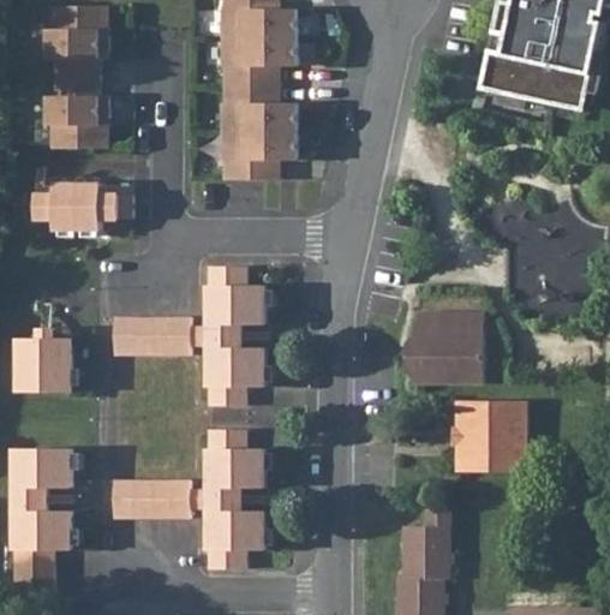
[(226,39),(295,37),(297,10),(279,10),(268,10),(267,0),(222,0),(222,10),(226,10),(226,39)]
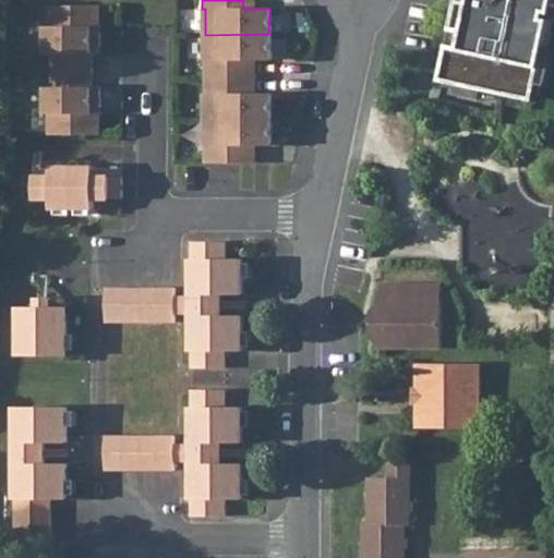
[(467,0),(448,0),(433,76),(467,14),(470,0),(467,0)]
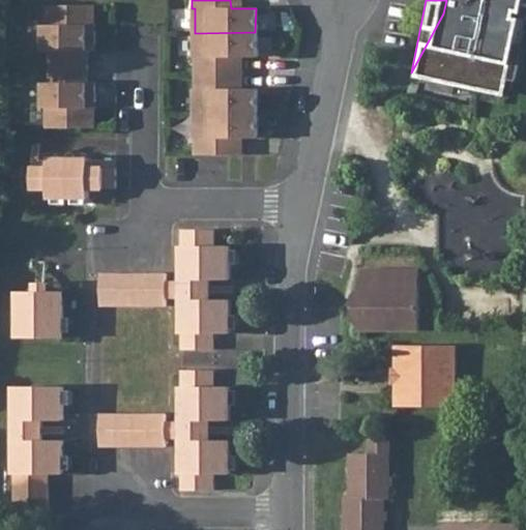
[(525,0),(445,0),(443,13),(411,72),(476,86),(478,81),(508,87),(525,4),(525,0)]
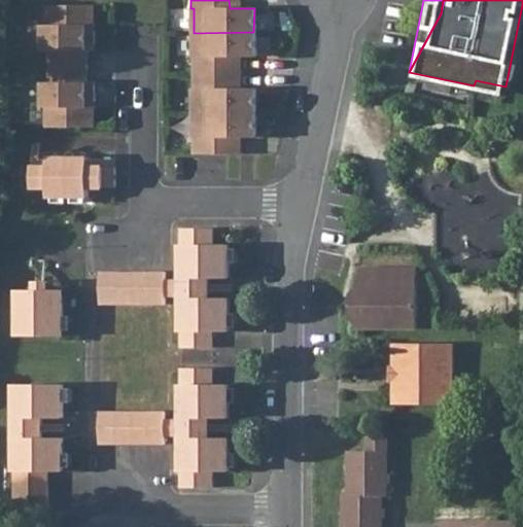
[(84,31),(84,5),(42,5),(42,25),(39,25),(39,50),(46,50),(46,67),(83,67),(83,50),(92,50),(92,31),(84,31)]
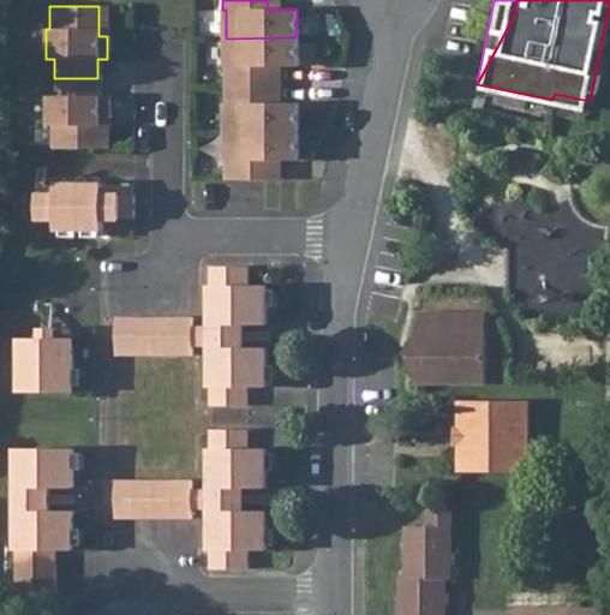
[(280,66),(297,66),(295,37),(226,39),(226,66),(222,66),(223,85),(268,85),(268,66),(280,66)]
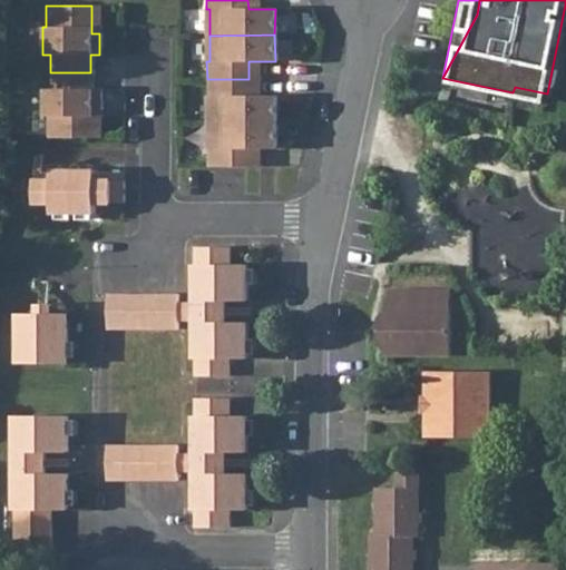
[(249,61),(249,79),(260,79),(260,61),(249,61)]
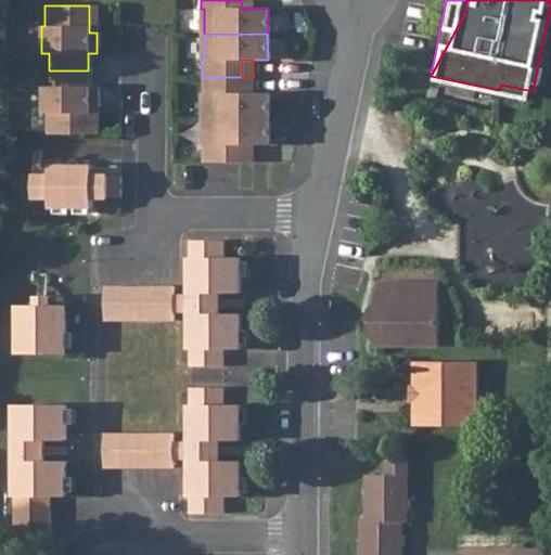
[(88,71),(49,71),(49,87),(41,87),(41,114),(45,114),(45,134),(88,134),(88,107),(97,107),(97,87),(88,87),(88,71)]
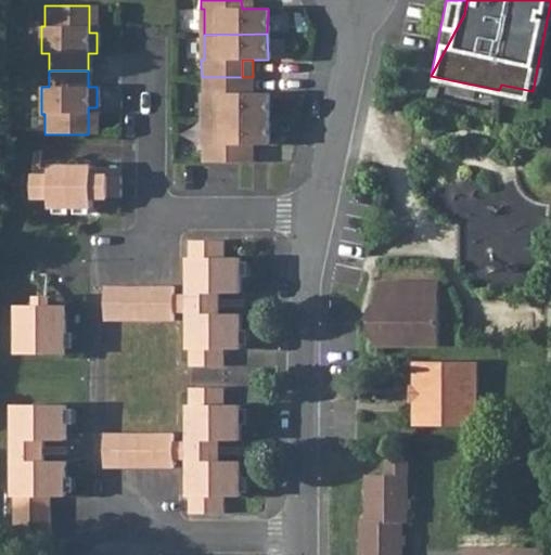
[(242,93),(242,77),(202,77),(202,93),(204,94),(204,119),(268,119),(268,93),(253,93),(242,93)]
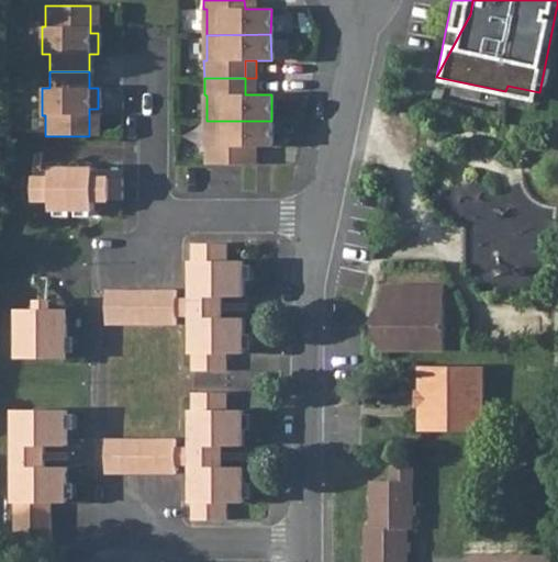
[(245,94),(256,94),(256,78),(245,78),(245,94)]
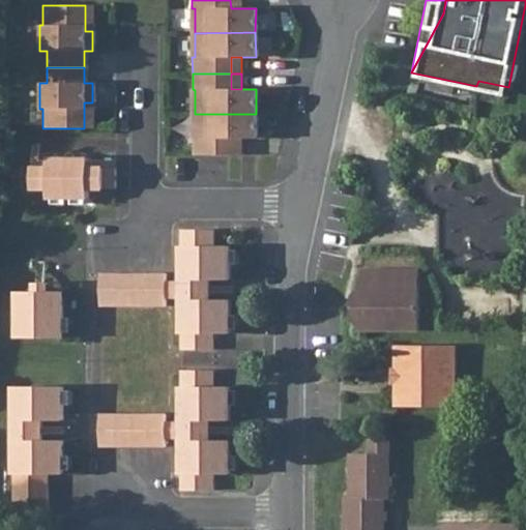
[(508,87),(478,81),(476,86),(507,92),(508,87)]
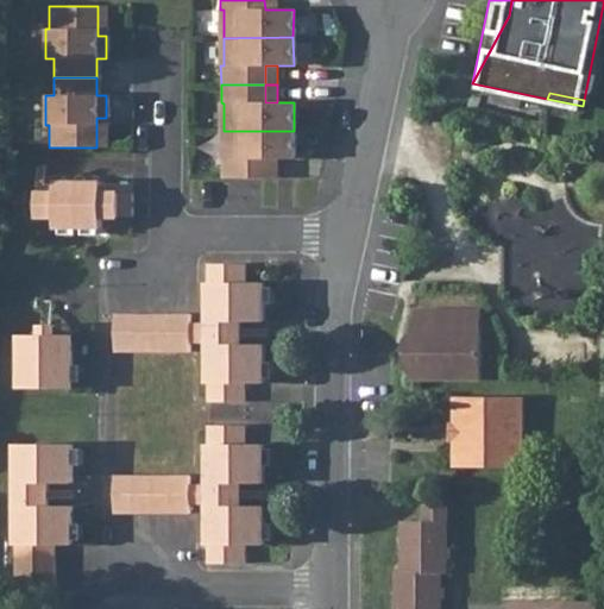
[(294,159),(294,131),(224,131),(224,159),(221,159),(221,179),(258,179),(265,179),(265,159),(277,159),(294,159)]
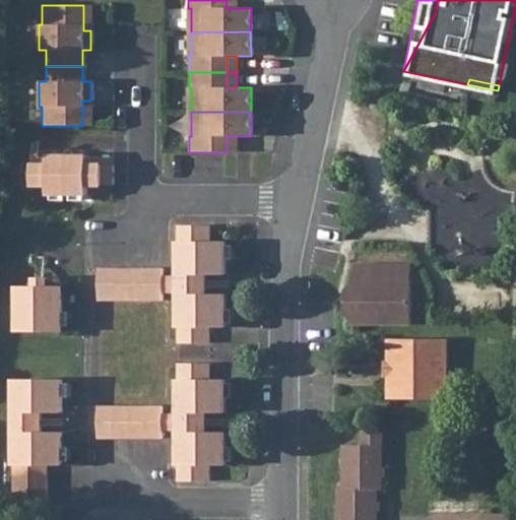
[(227,152),(235,152),(237,152),(237,136),(227,136),(227,152)]
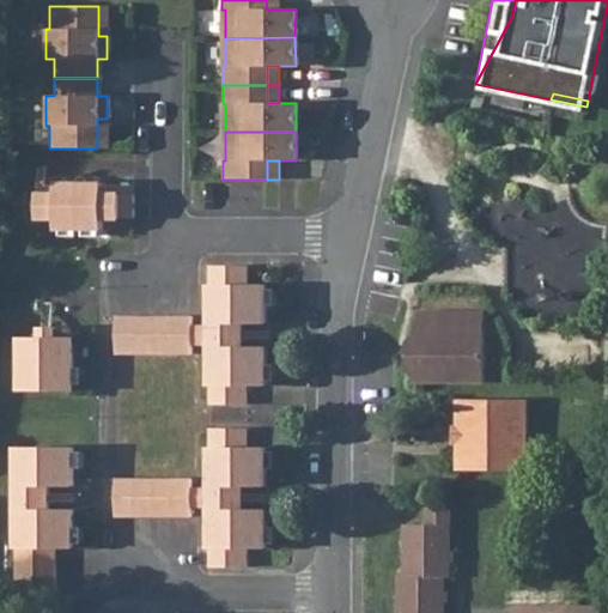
[(99,219),(132,219),(131,205),(131,194),(99,194),(99,184),(52,184),(52,195),(34,195),(34,219),(53,219),(53,230),(99,229),(99,219)]
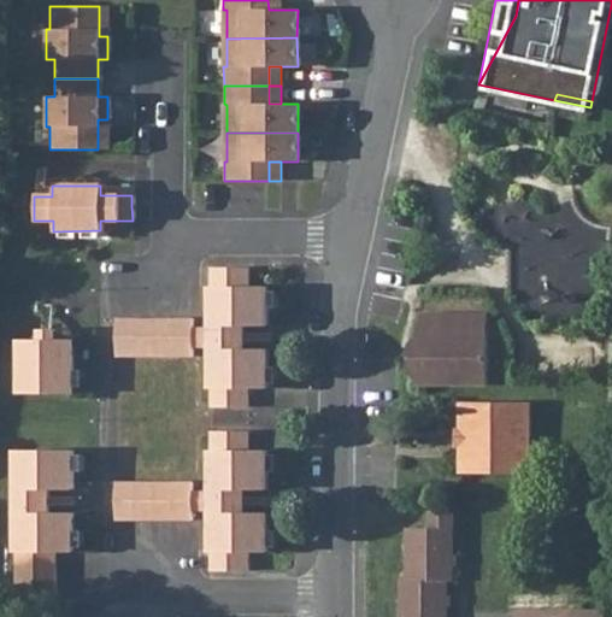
[(246,268),(209,268),(207,325),(210,325),(210,350),(209,350),(207,407),(246,407),(246,388),(265,388),(265,354),(265,350),(242,350),(230,350),(231,325),(242,325),(265,325),(265,322),(265,287),(246,287),(246,268)]
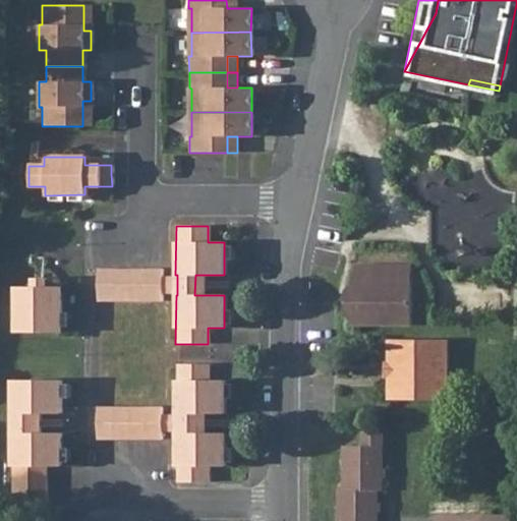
[(352,281),(408,282),(409,267),(352,266),(352,281)]
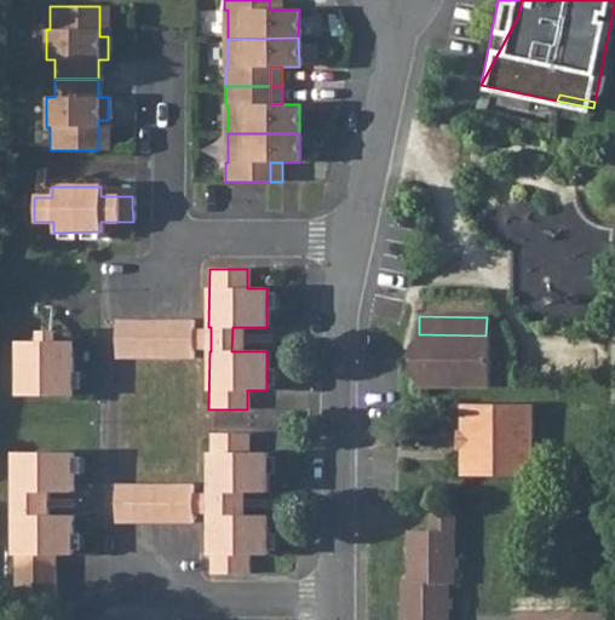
[(191,348),(190,331),(190,320),(114,320),(114,359),(190,359),(191,348)]
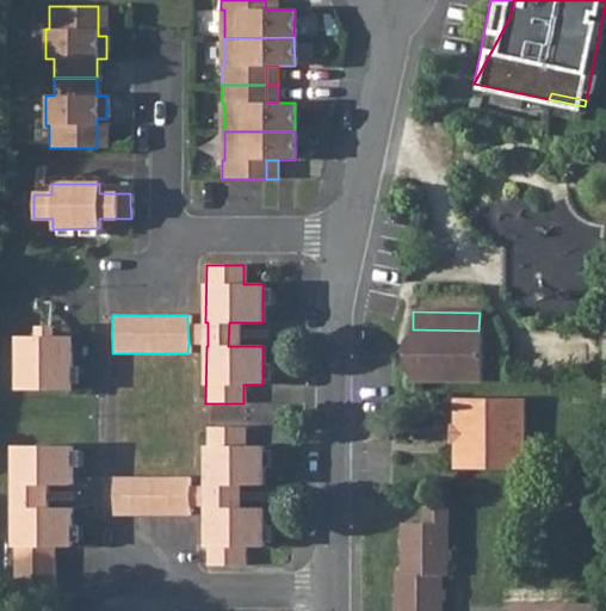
[(205,322),(205,326),(187,326),(189,343),(205,343),(206,346),(208,346),(208,322),(205,322)]
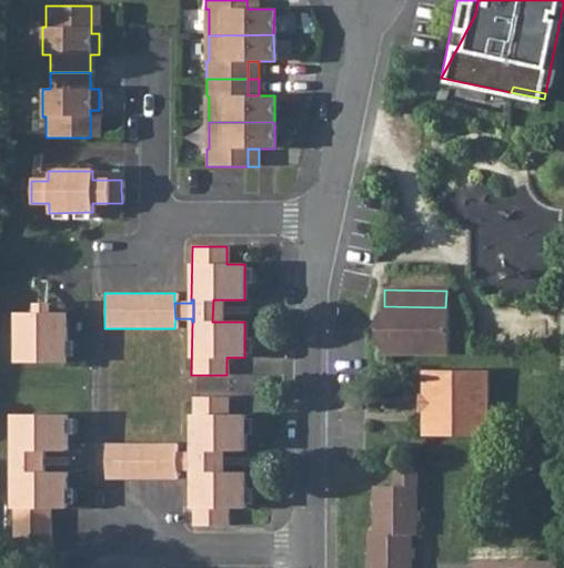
[(223,322),(223,300),(213,300),(212,322),(223,322)]
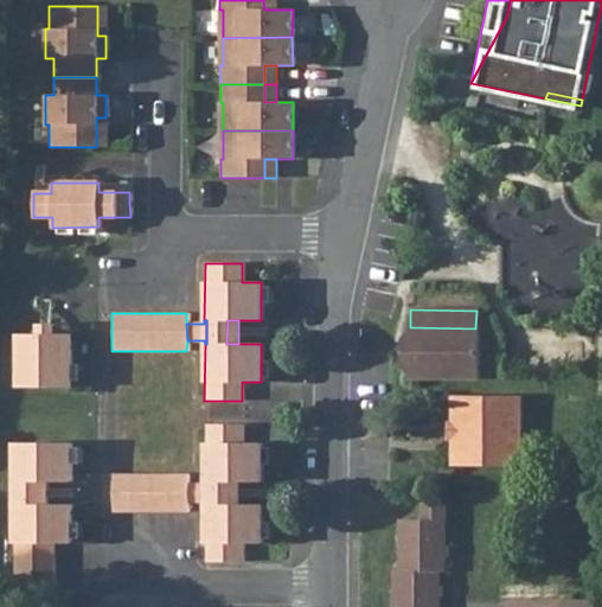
[(267,340),(268,323),(245,321),(245,339),(267,340)]
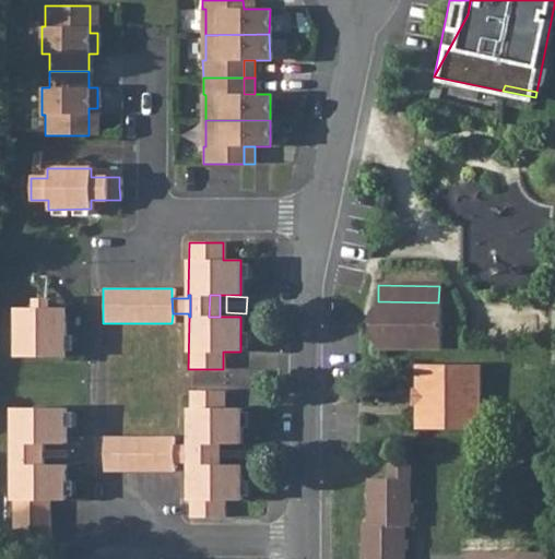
[(378,344),(378,348),(438,348),(438,302),(378,301),(378,306),(378,344)]
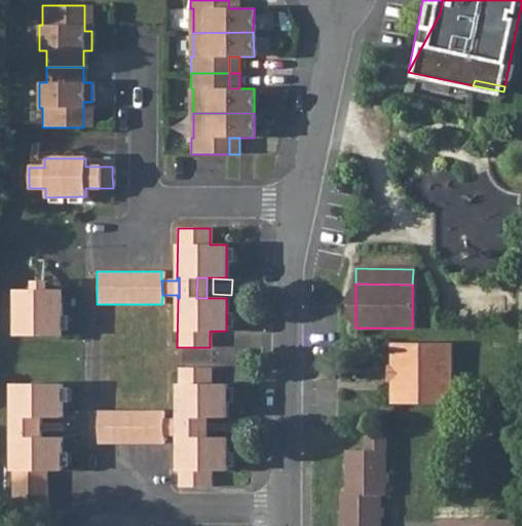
[(356,324),(356,288),(345,294),(345,317),(356,324)]
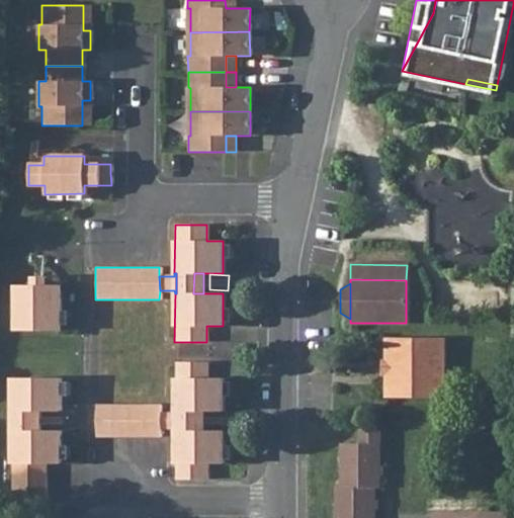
[(13,330),(59,330),(59,285),(13,285),(13,330)]
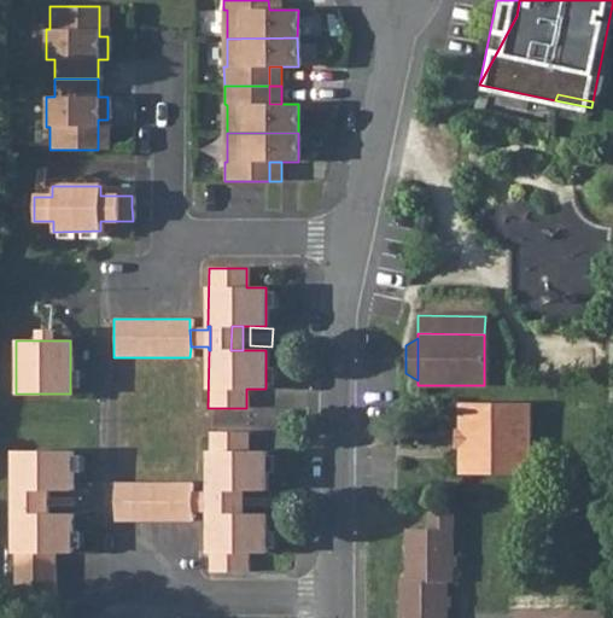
[(456,474),(527,474),(527,403),(456,403),(457,431),(460,431),(460,445),(456,445),(456,474)]
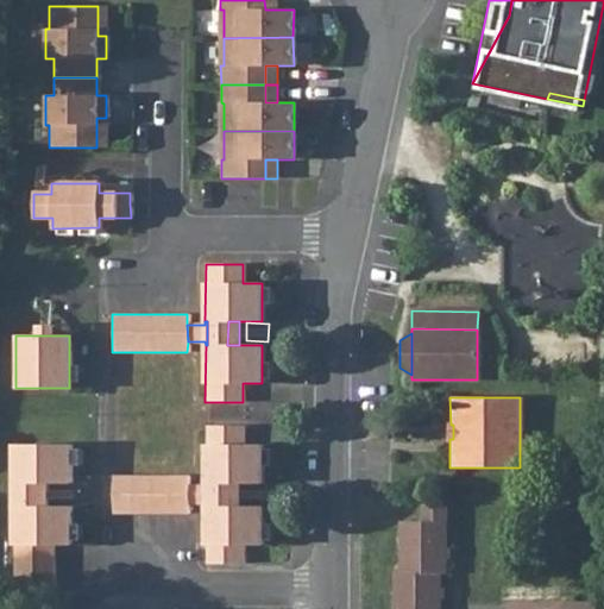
[(227,507),(227,483),(239,483),(262,483),(262,478),(262,445),(243,445),(243,426),(205,426),(205,483),(207,483),(207,507),(205,507),(205,564),(243,564),(243,545),(262,545),(262,512),(262,507),(239,507),(227,507)]
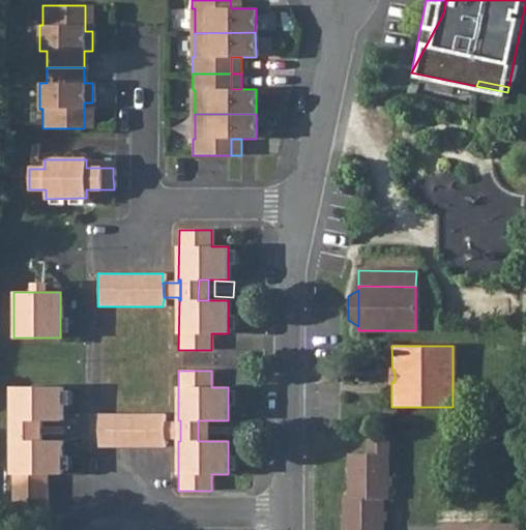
[(10,523),(45,523),(45,474),(60,474),(60,444),(60,441),(40,441),(30,441),(30,420),(40,420),(60,420),(60,416),(60,387),(10,387),(10,420),(12,420),(12,441),(10,441),(10,523)]
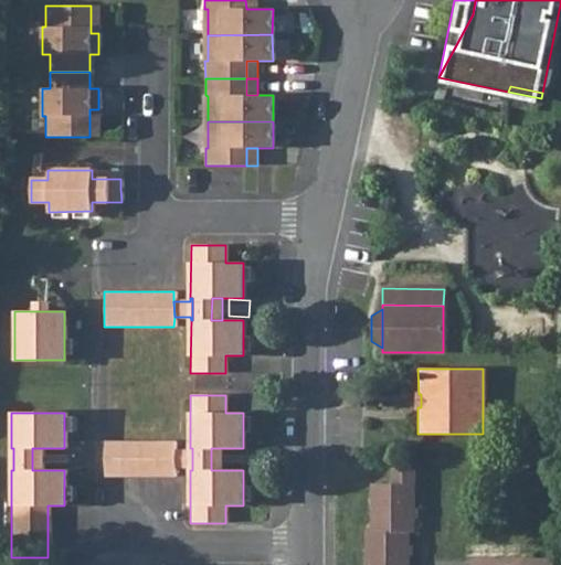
[(173,467),(173,451),(173,441),(103,441),(103,477),(173,477),(173,467)]
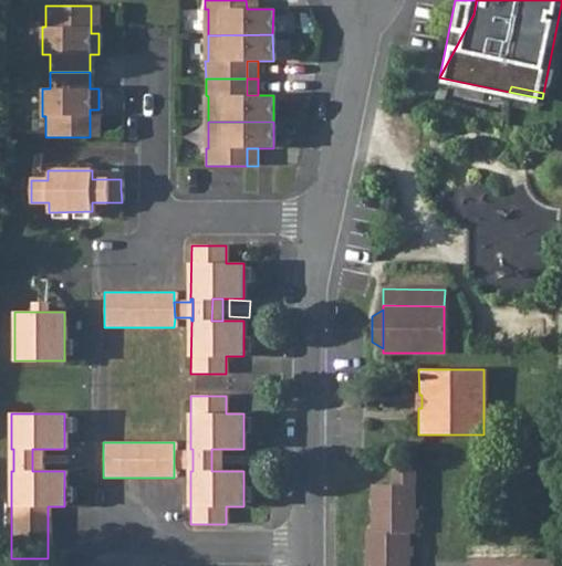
[(32,449),(32,471),(43,471),(43,460),(43,449),(32,449)]
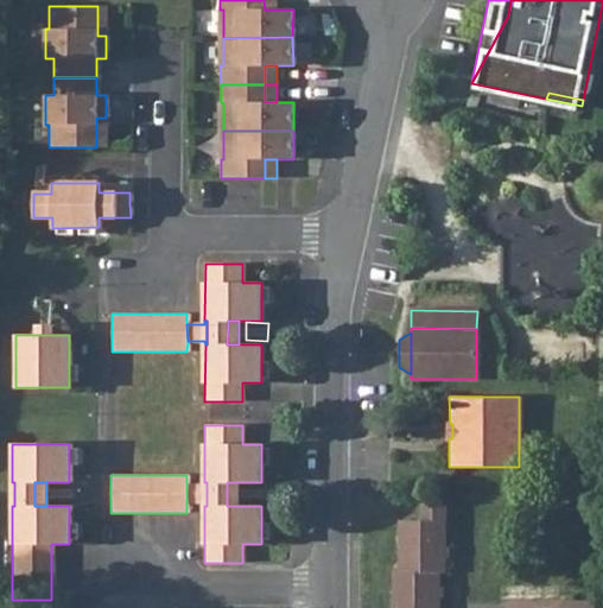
[(186,502),(204,502),(204,506),(207,506),(207,482),(204,482),(204,486),(186,486),(186,502)]
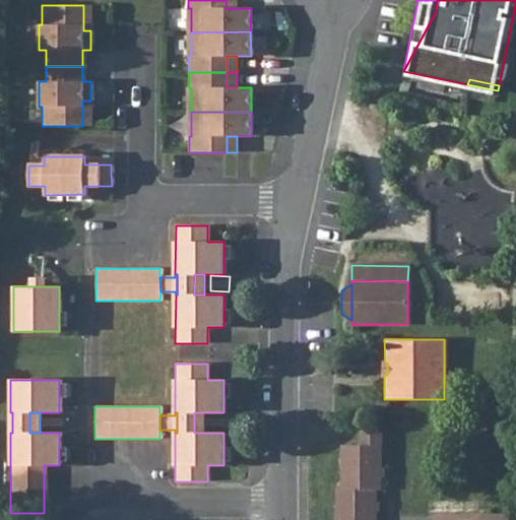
[(204,433),(204,412),(194,412),(194,433),(204,433)]
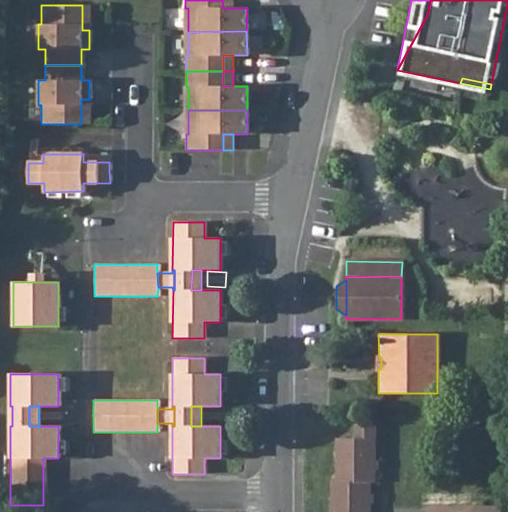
[(373,482),(373,438),(356,438),(336,438),(336,468),(336,481),(331,481),(331,511),(330,511),(367,511),(368,482),(373,482)]
